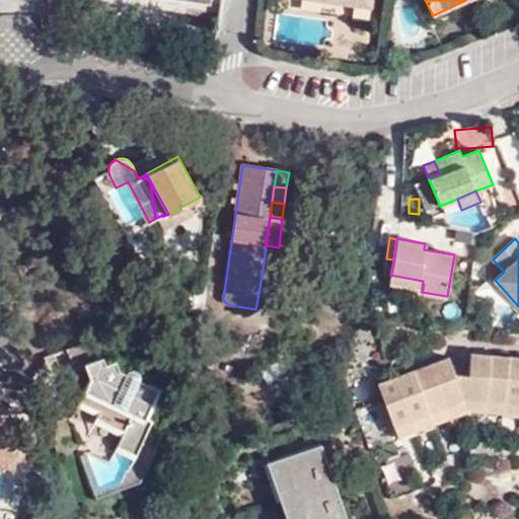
[(279,247),(266,245),(263,270),(275,271),(279,247)]
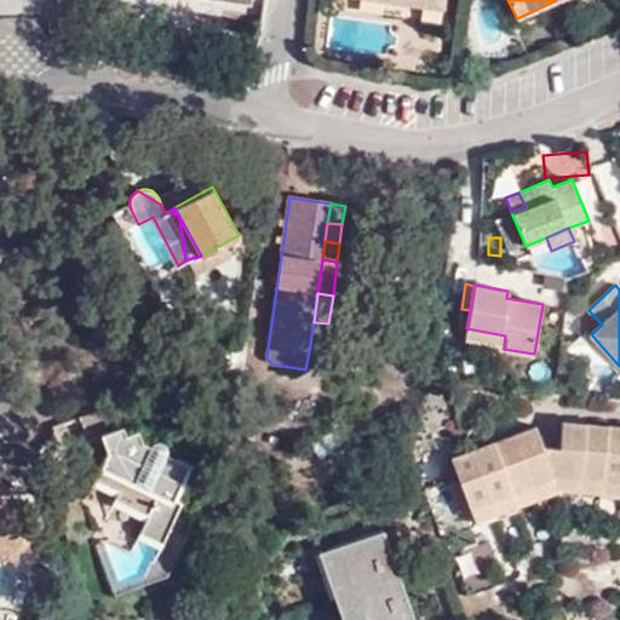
[(309,351),(323,352),(328,323),(314,322),(309,351)]
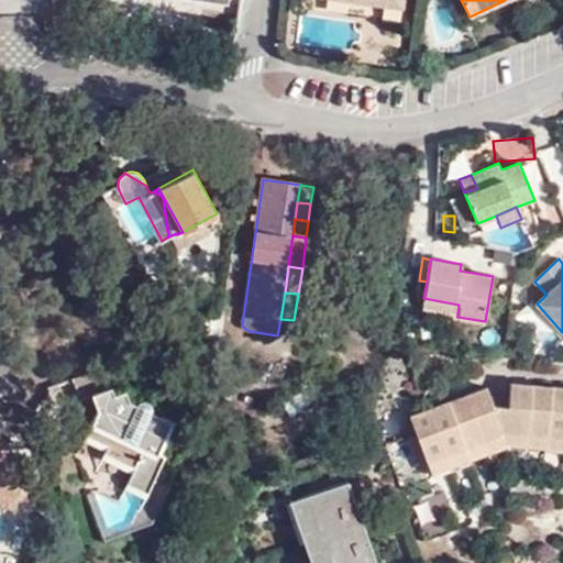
[(422,306),(457,312),(459,305),(423,298),(422,306)]
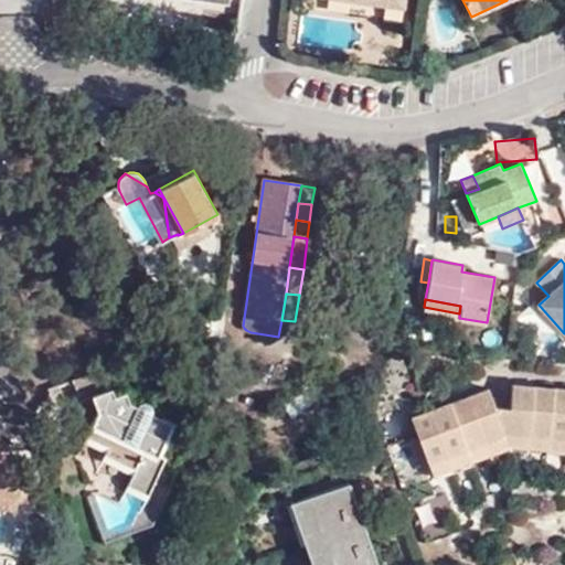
[(281,320),(278,337),(283,337),(286,334),(289,331),(291,329),(294,326),(295,321),(281,320)]
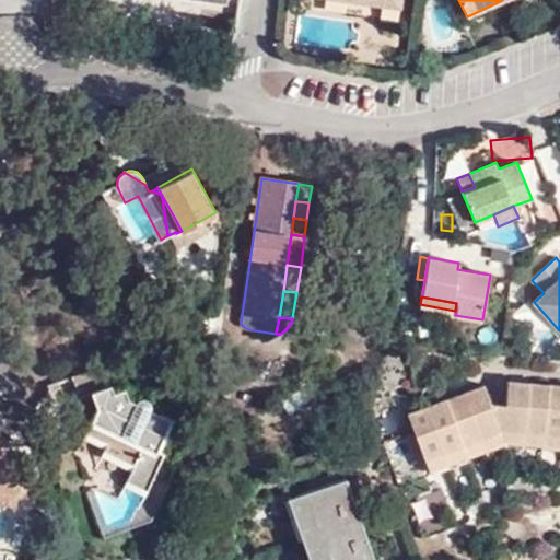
[(83,372),(71,376),(79,400),(93,398),(97,409),(82,439),(106,448),(102,457),(130,470),(124,487),(146,496),(165,453),(155,448),(171,418),(151,409),(152,406),(151,401),(150,400),(146,398),(142,397),(139,398),(137,399),(135,401),(129,398),(125,388),(114,393),(112,385),(114,384),(106,364),(83,372)]
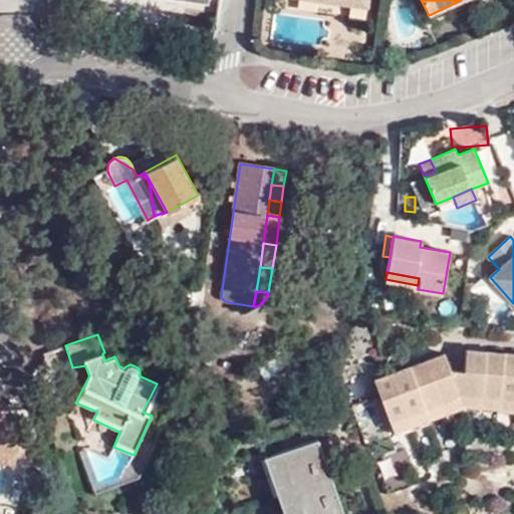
[(293,357),(286,346),(257,367),(266,378),(293,357)]
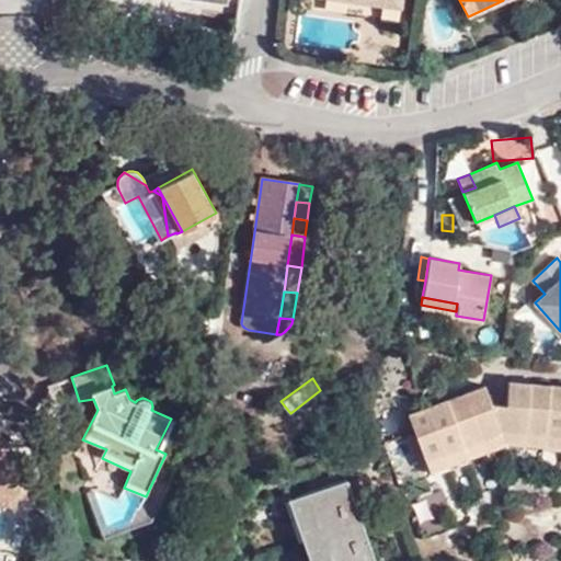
[(496,418),(507,445),(524,447),(530,382),(507,380),(505,403),(506,403),(505,411),(496,418)]
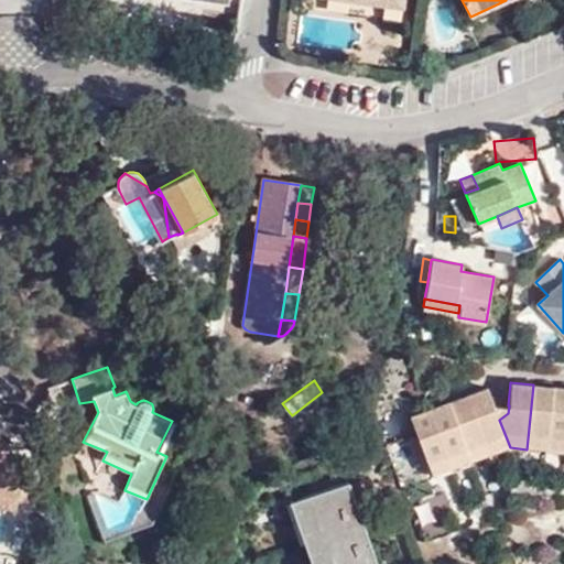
[(533,384),(527,449),(546,451),(553,387),(533,384)]
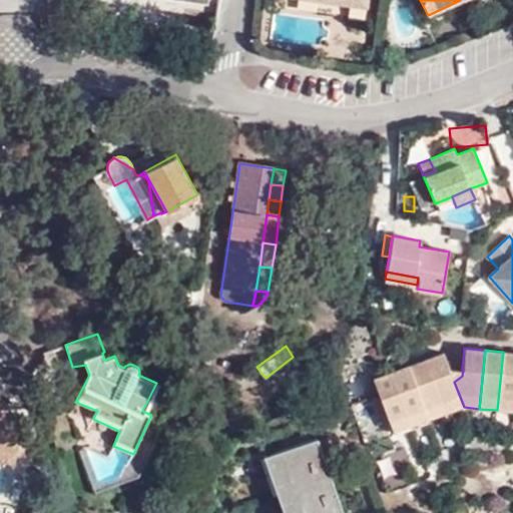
[(443,352),(424,359),(446,413),(462,407),(464,407),(454,382),(450,369),(443,352)]
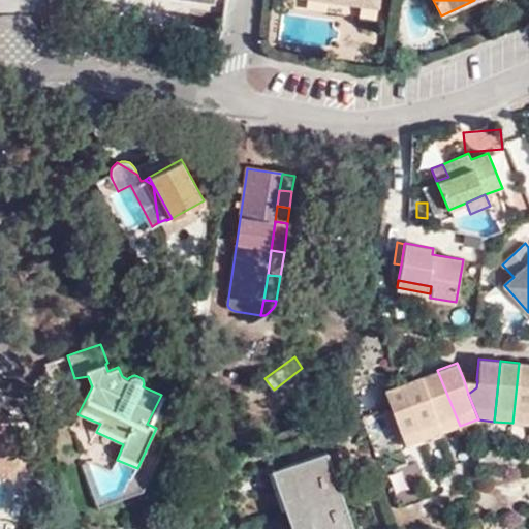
[(528,363),(519,363),(512,423),(528,424),(528,363)]
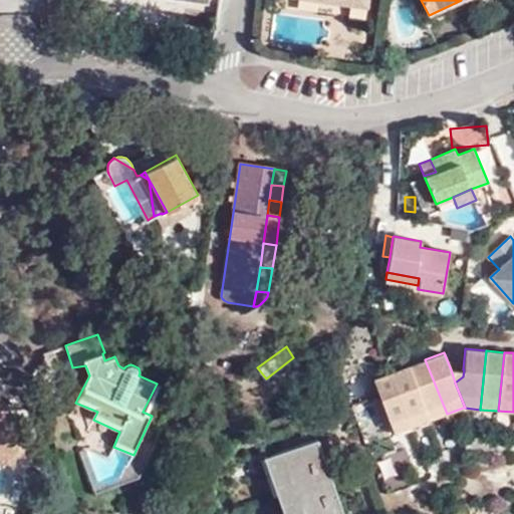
[(447,414),(425,359),(409,366),(430,421),(447,414)]
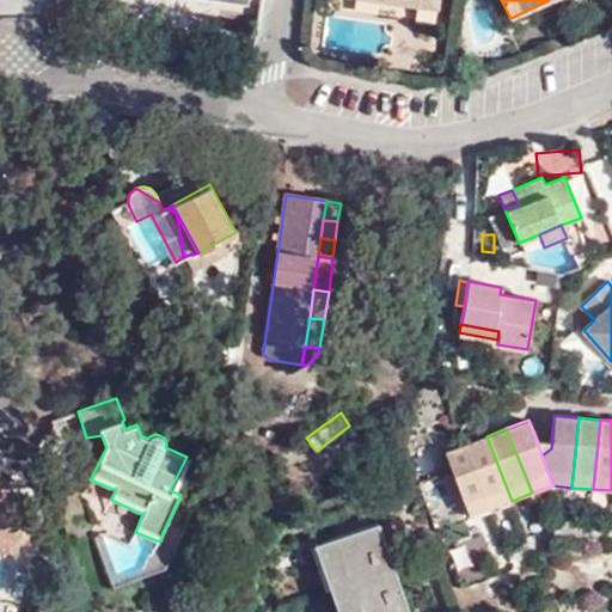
[(465,445),(491,509),(512,501),(487,436),(465,445)]
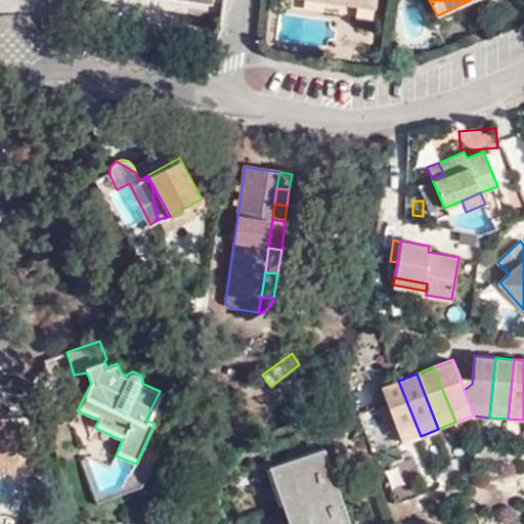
[(472,377),(460,377),(464,390),(472,384),(472,377)]
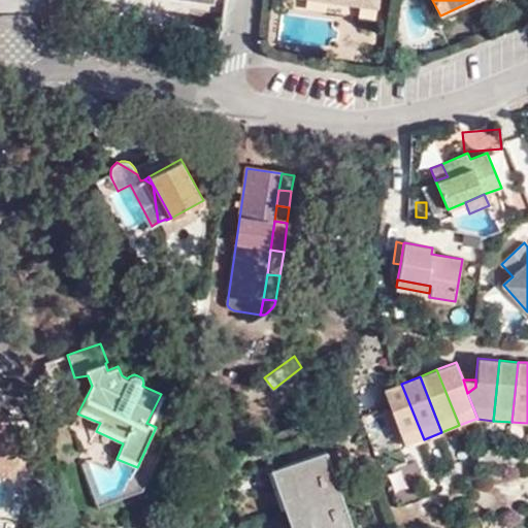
[(424,439),(401,384),(384,391),(405,447),(424,439)]
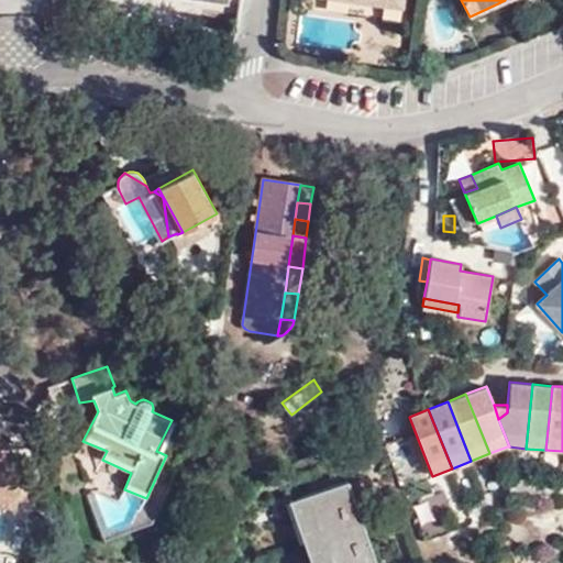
[(23,485),(30,460),(11,454),(14,443),(0,439),(0,505),(15,510),(18,503),(29,506),(33,488),(23,485)]
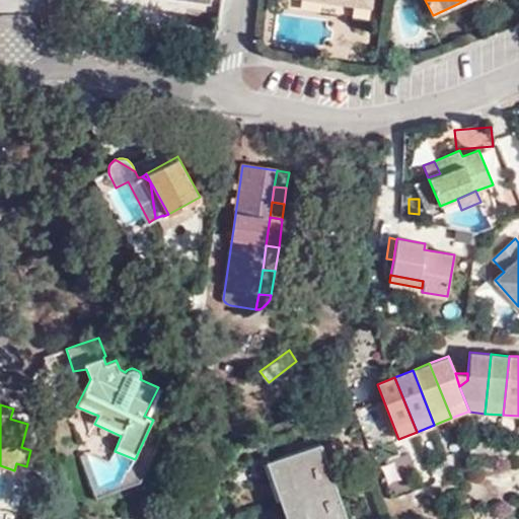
[(341,487),(336,475),(332,475),(320,442),(274,459),(295,518),(348,518),(337,487),(341,487)]
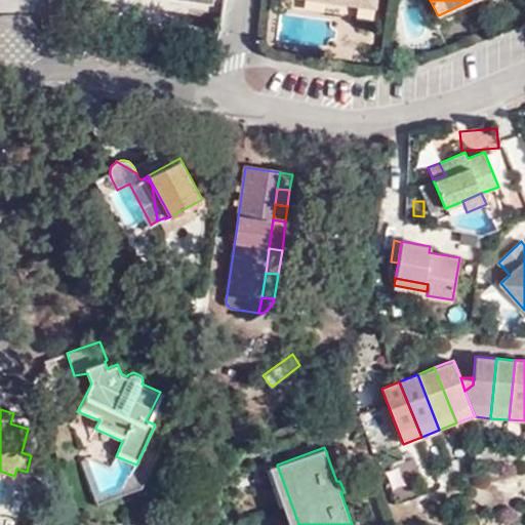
[(346,478),(339,481),(345,492),(350,489),(346,478)]
